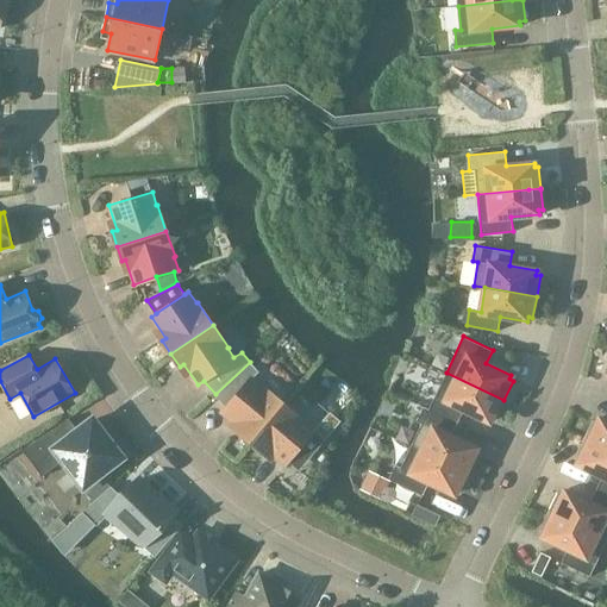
[(242,429),(238,432),(250,442),(283,402),(262,386),(254,379),(260,371),(250,362),(216,394),(226,406),(221,412),(242,429)]
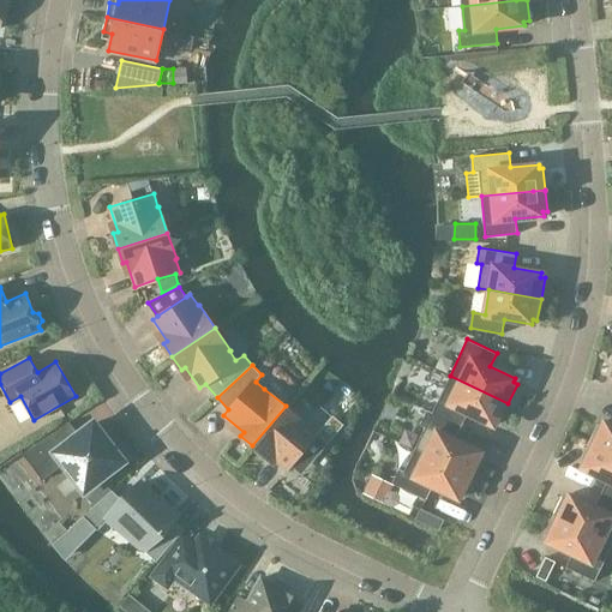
[(498,423),(508,403),(450,376),(432,412),(461,426),(467,413),(493,425),(495,421),(498,423)]
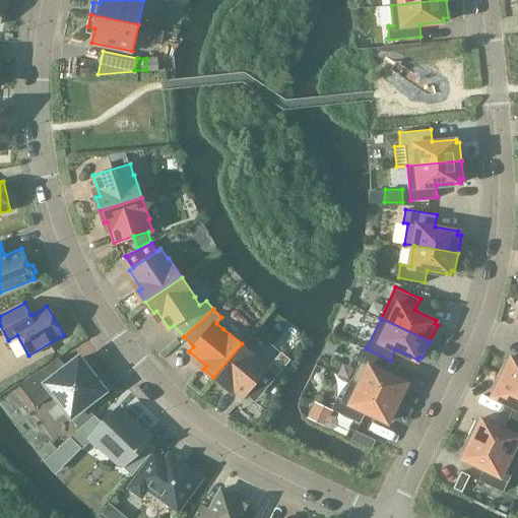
[(259,360),(259,359),(242,343),(213,377),(223,386),(227,383),(243,397),(254,384),(263,392),(277,375),(259,360)]
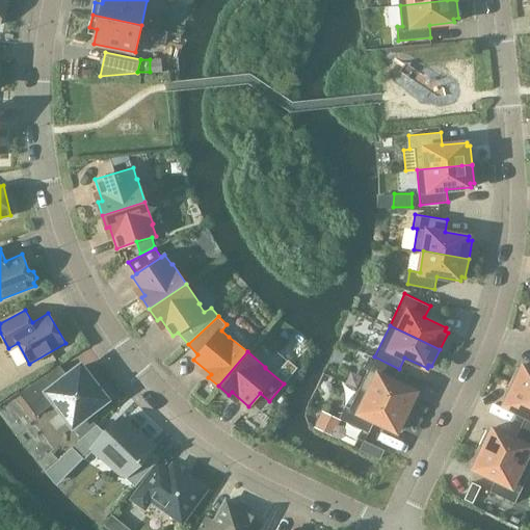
[(368,369),(359,389),(409,413),(417,396),(414,394),(416,391),(394,380),(399,369),(374,356),(370,354),(364,367),(368,369)]
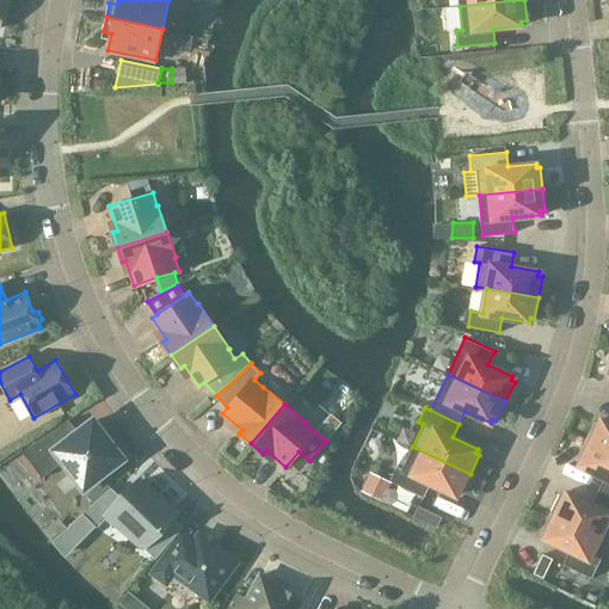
[(595,420),(585,440),(608,450),(608,422),(602,418),(600,423),(595,420)]
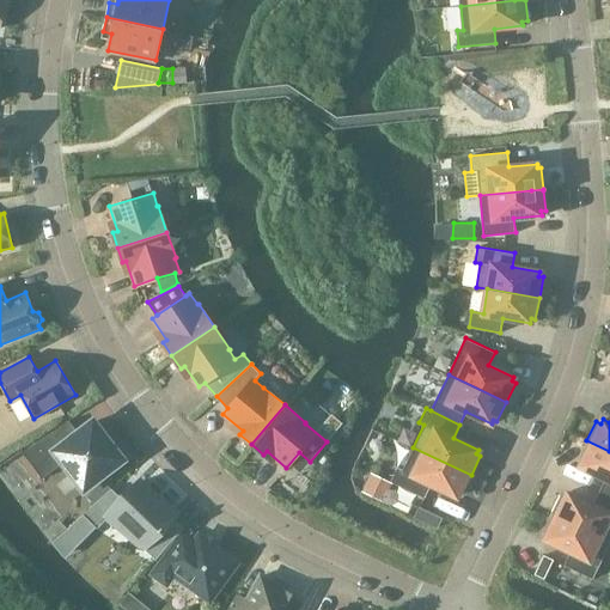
[(78,433),(69,420),(22,452),(43,479),(63,462),(84,488),(122,459),(93,421),(78,433)]
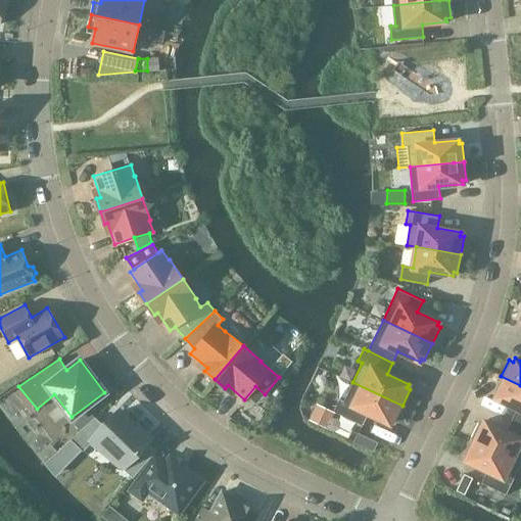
[(520,385),(501,376),(492,393),(496,395),(495,398),(517,409),(512,420),(520,424),(520,385)]
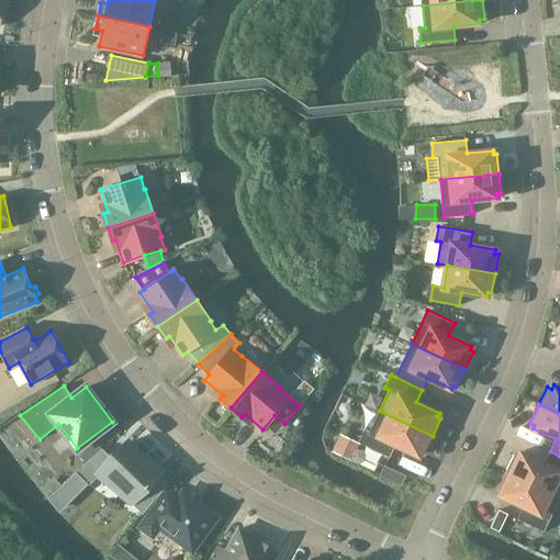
[(424,454),(433,436),(379,411),(370,430),(365,428),(359,441),(390,457),(395,445),(418,456),(421,452),(424,454)]
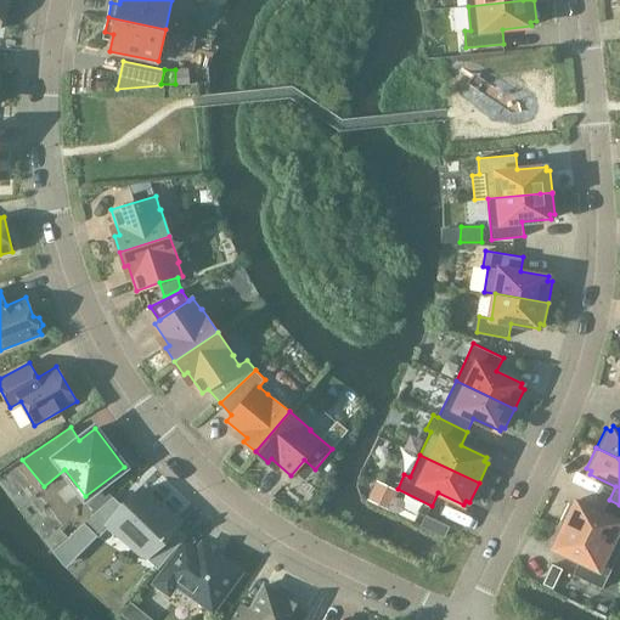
[(378,479),(370,497),(370,499),(389,508),(399,490),(378,479)]
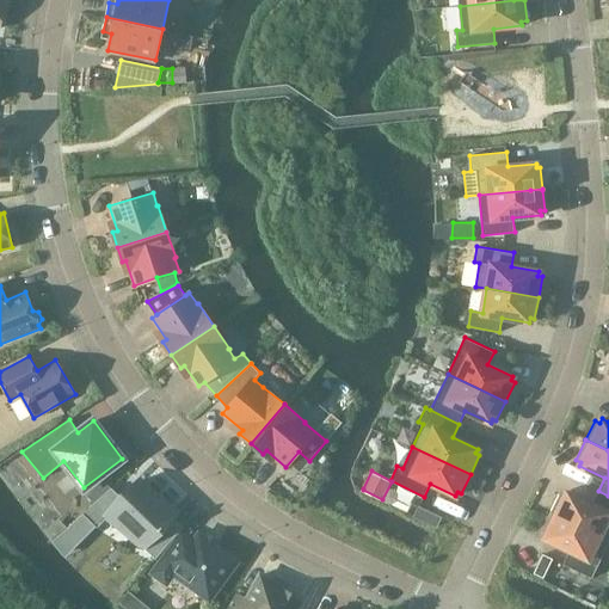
[(160,529),(176,512),(141,479),(123,498),(112,487),(110,488),(94,503),(84,514),(96,524),(98,527),(109,515),(142,547),(145,545),(160,529)]
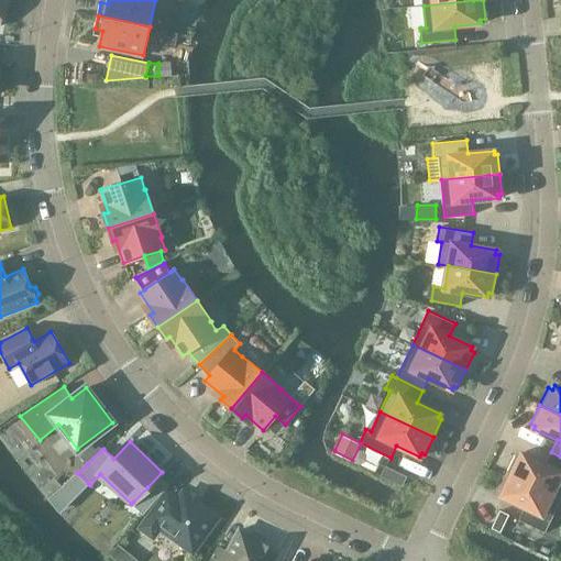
[(96,442),(80,455),(87,463),(101,450),(96,442)]
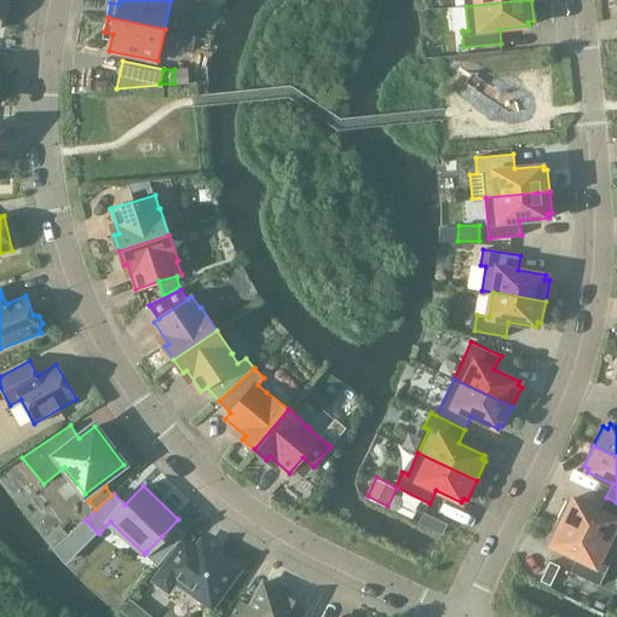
[(616,502),(606,497),(600,511),(574,497),(572,502),(568,500),(558,519),(616,548),(616,502)]
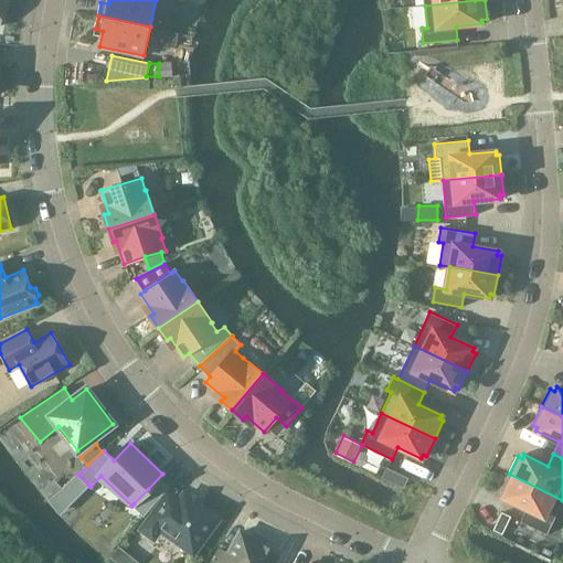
[(389,468),(384,477),(404,486),(407,477),(389,468)]
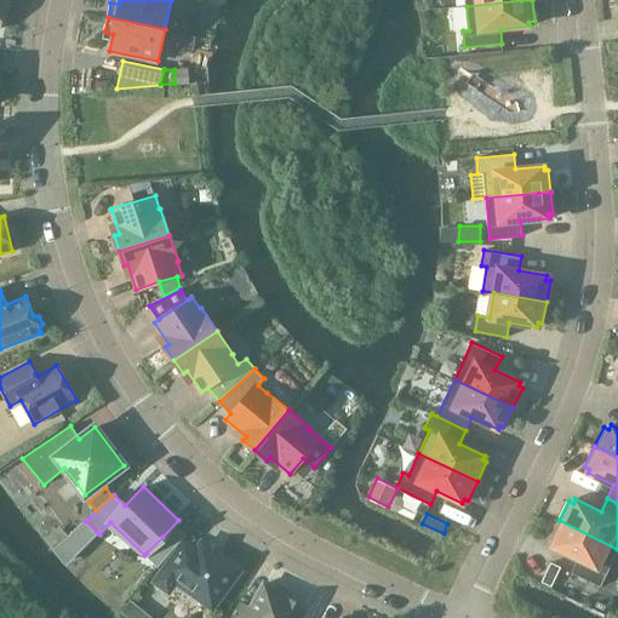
[(572,572),(601,587),(617,551),(617,549),(559,520),(549,541),(553,542),(550,547),(577,560),(572,572)]
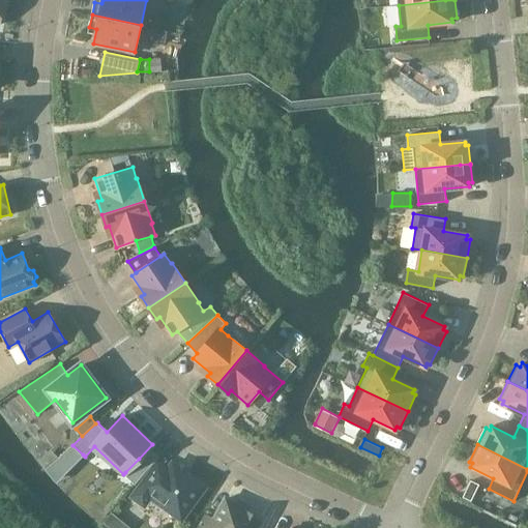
[(72,445),(52,464),(62,474),(83,455),(72,445)]
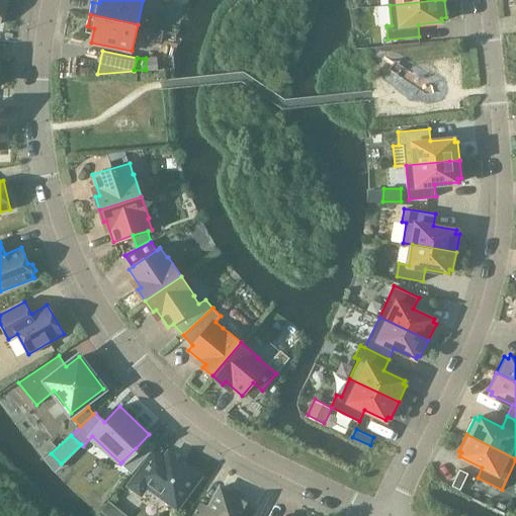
[(136,448),(122,461),(133,469),(144,457),(136,448)]
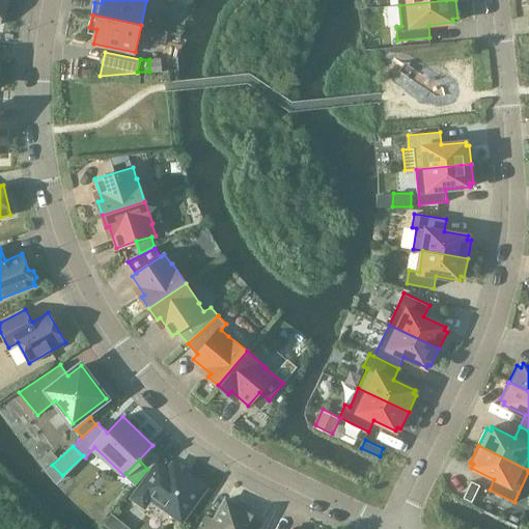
[(133,496),(145,505),(148,500),(162,510),(165,506),(182,519),(204,488),(173,465),(166,475),(155,467),(133,496)]
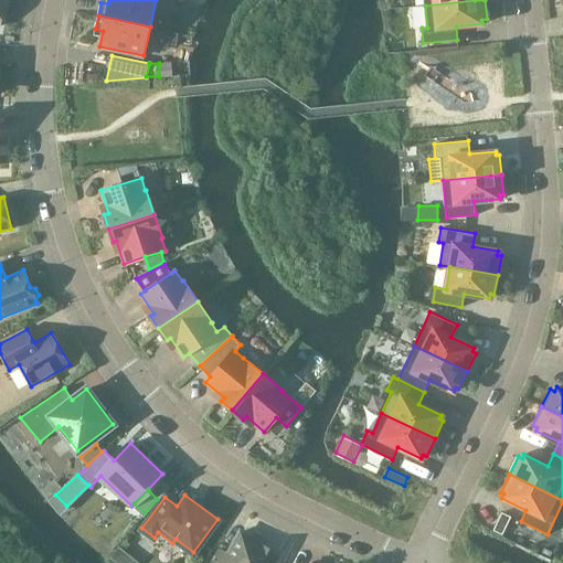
[(502,511),(494,529),(502,533),(511,516),(502,511)]
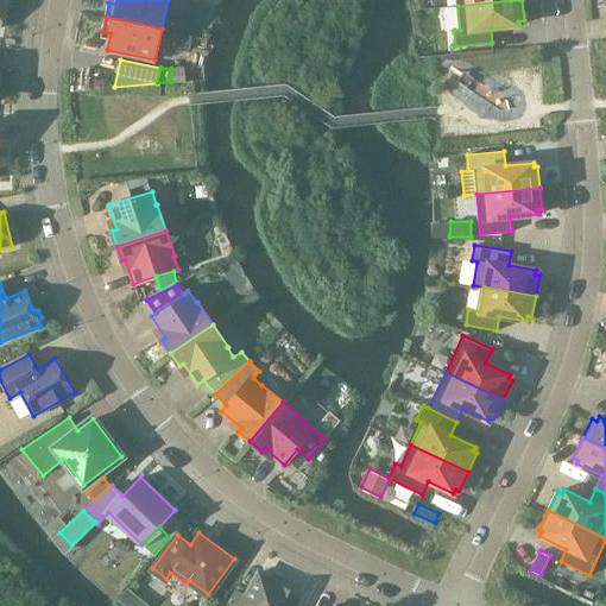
[(286,587),(289,582),(275,575),(272,579),(259,572),(245,595),(233,588),(222,605),(294,605),(301,594),(286,587)]
